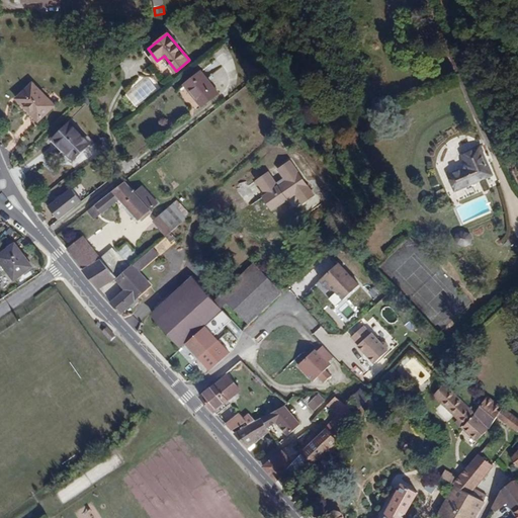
[(201,71),(184,84),(202,107),(220,93),(201,71)]
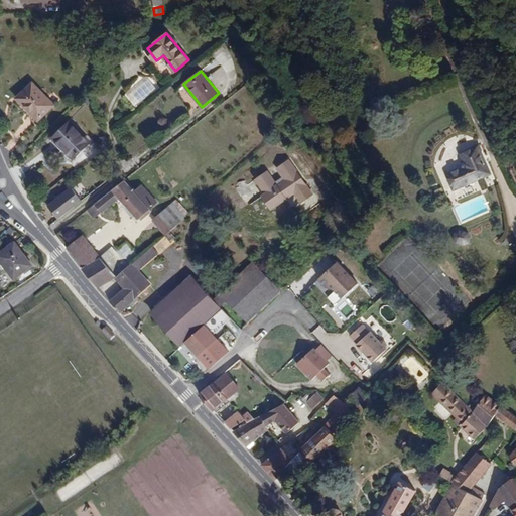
[(16,98),(37,121),(54,105),(33,82),(16,98)]
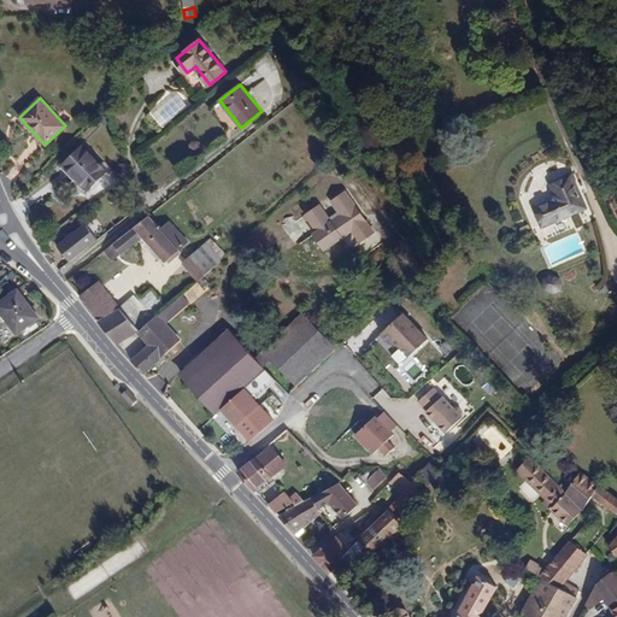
[(64,165),(87,189),(107,170),(83,146),(64,165)]
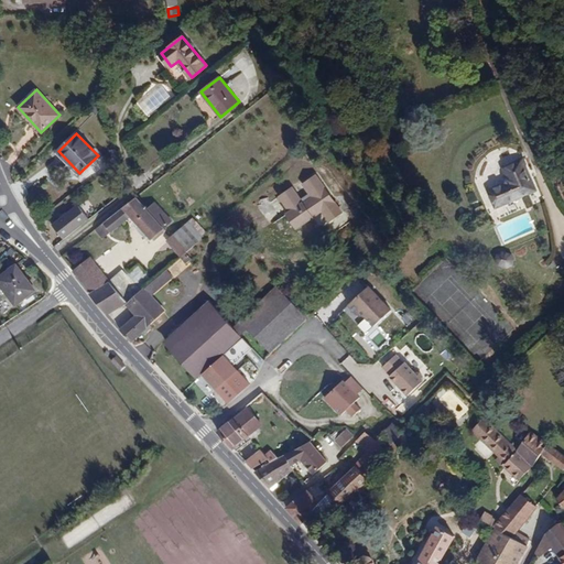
[(491,191),(496,206),(534,190),(523,161),(506,169),(507,176),(506,183),(491,191)]
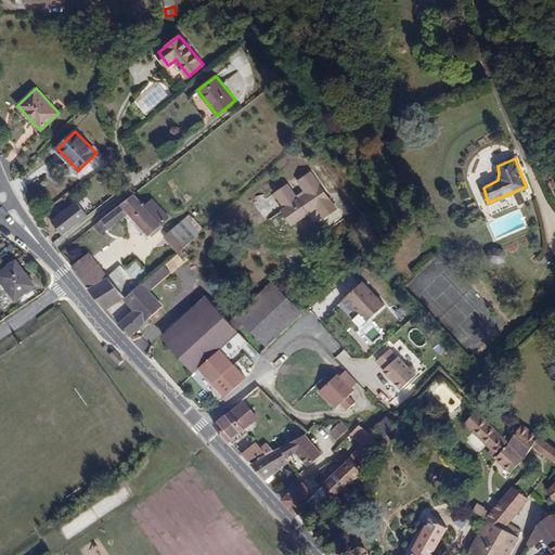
[(300,192),(312,209),(318,206),(325,217),(336,209),(310,170),(296,180),(302,190),(300,192)]
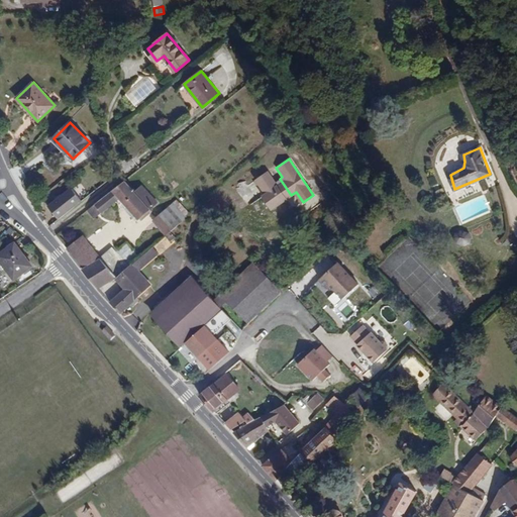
[(269,171),(254,181),(264,195),(263,196),(273,209),(288,199),(287,198),(291,195),(280,179),(276,182),(269,171)]
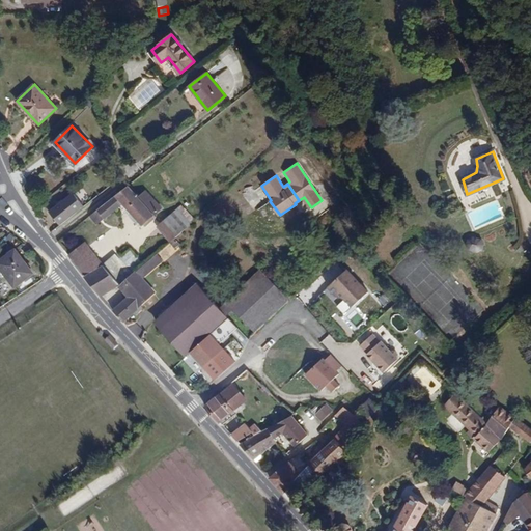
[(128,185),(110,198),(117,208),(122,204),(142,225),(155,216),(154,214),(162,206),(145,190),(138,196),(128,185)]
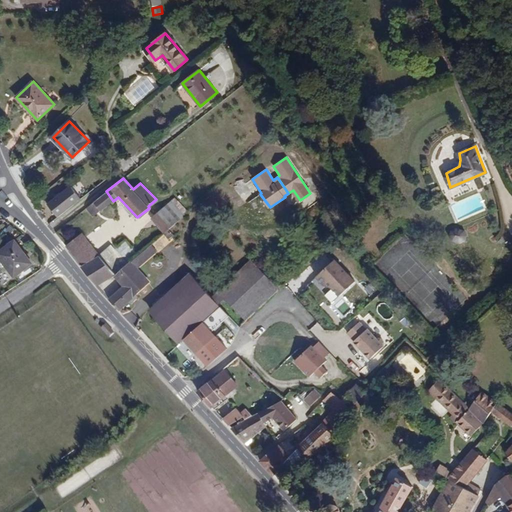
[(49,203),(59,216),(82,198),(72,185),(49,203)]
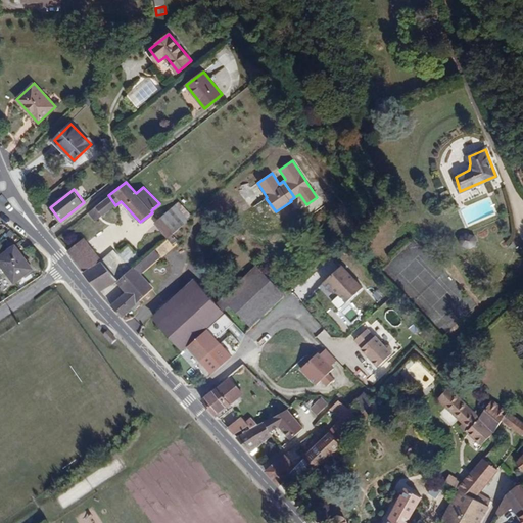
[(108,195),(96,205),(103,216),(115,206),(115,205),(108,195)]
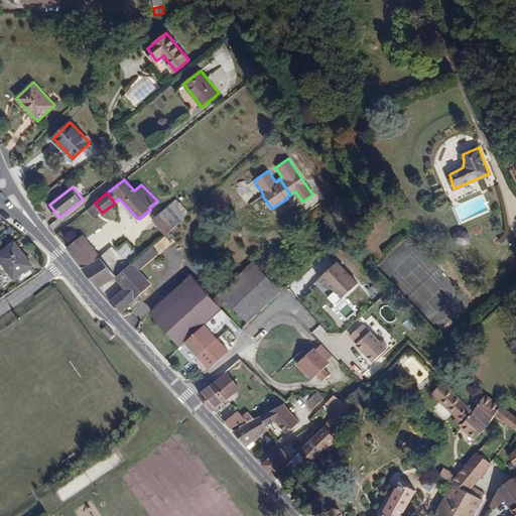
[(177,225),(186,217),(185,216),(188,213),(175,200),(164,210),(177,225)]
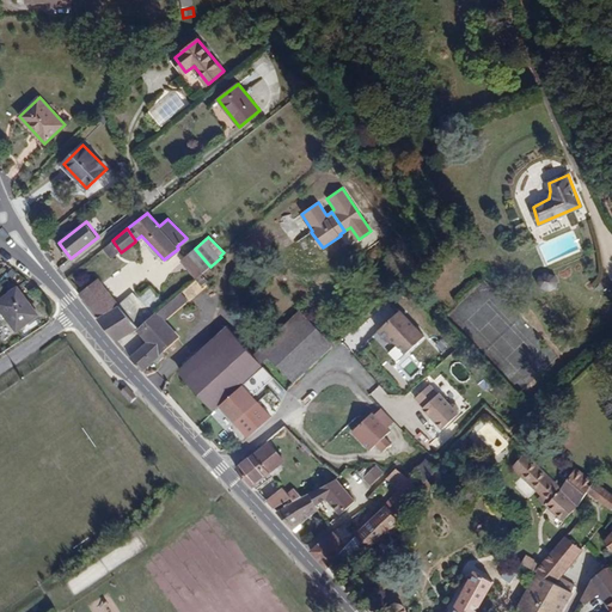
[(111,259),(121,252),(112,240),(103,249),(111,259)]
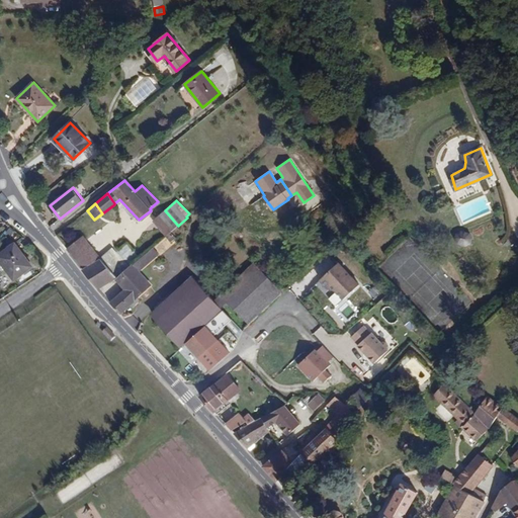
[(154,212),(151,210),(139,220),(142,223),(154,212)]
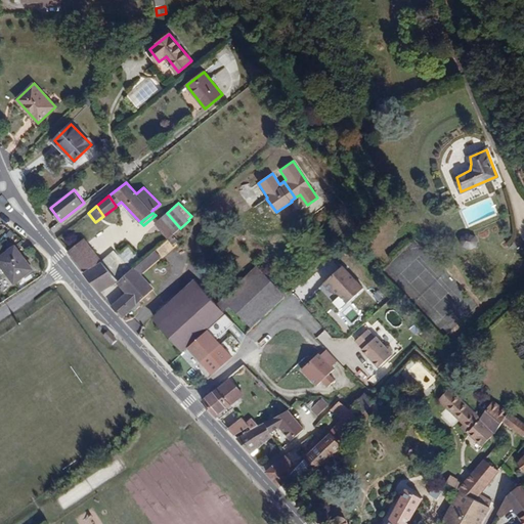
[(167,213),(155,223),(168,238),(173,234),(180,228),(167,213)]
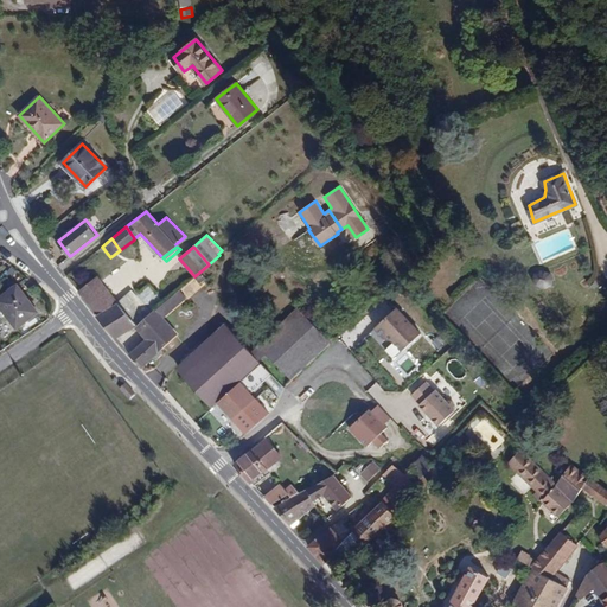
[(531,273),(528,280),(532,289),(542,291),(548,285),(548,278),(545,273),(538,270),(531,273)]
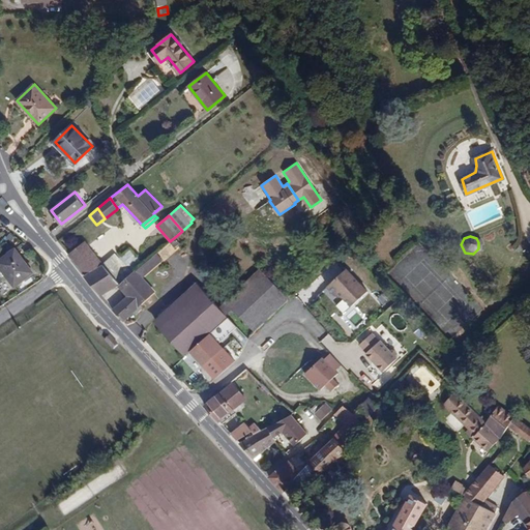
[(175,237),(170,241),(175,247),(180,243),(175,237)]
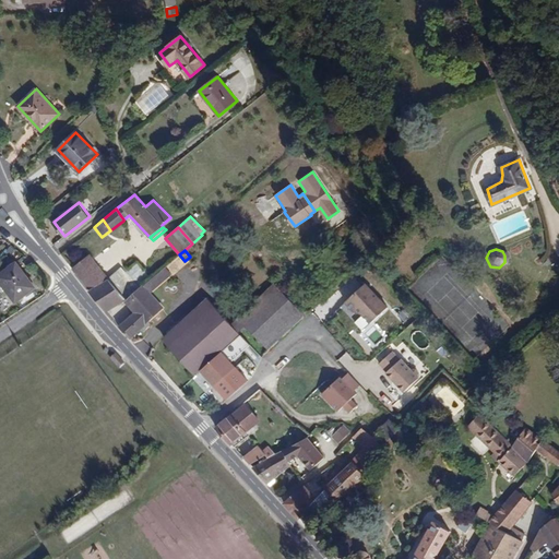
[(90,256),(73,268),(92,289),(109,278),(90,256)]
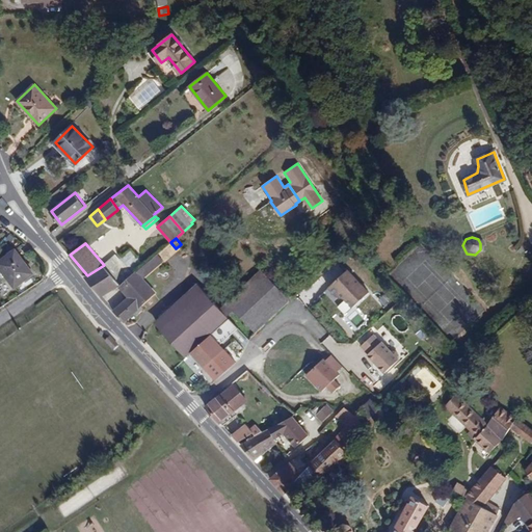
[(0,260),(0,266),(15,288),(33,274),(16,249),(0,260)]
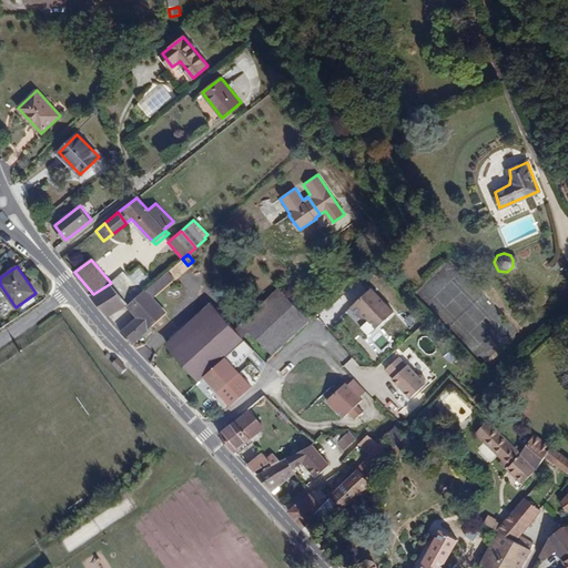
[(91,295),(109,317),(128,306),(134,301),(156,282),(142,266),(130,276),(125,272),(111,283),(93,294),(91,295)]
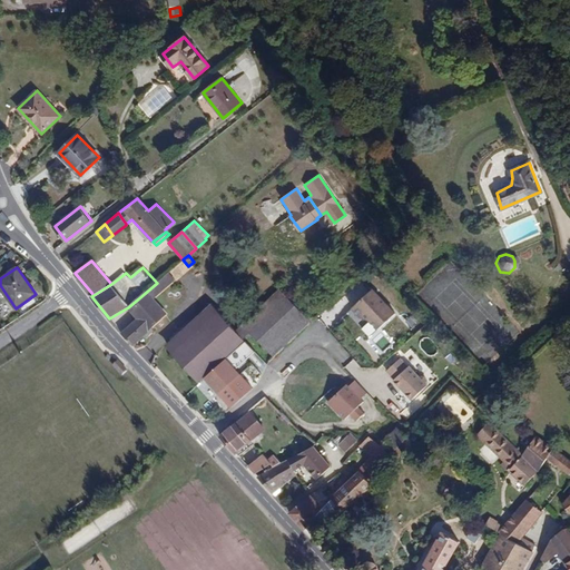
[(124,333),(133,344),(167,314),(155,298),(175,279),(169,272),(157,283),(135,302),(128,307),(138,318),(124,333)]
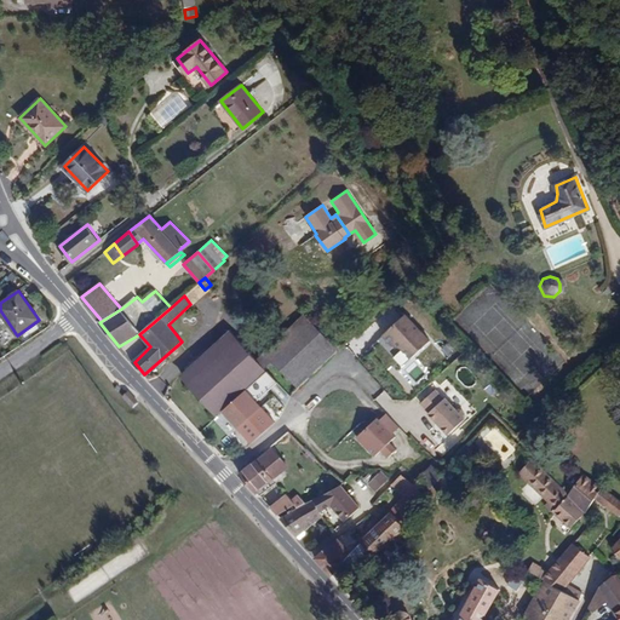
[(303,316),(264,354),(297,388),(337,350),(303,316)]
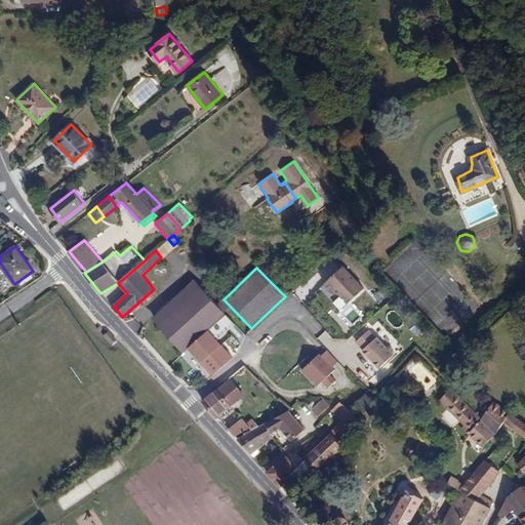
[(344,269),(324,284),(332,293),(339,296),(348,304),(363,290),(344,269)]
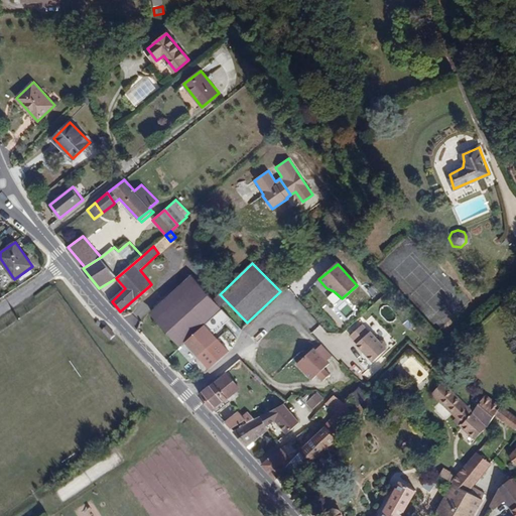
[(191,275),(150,312),(180,346),(222,308),(191,275)]
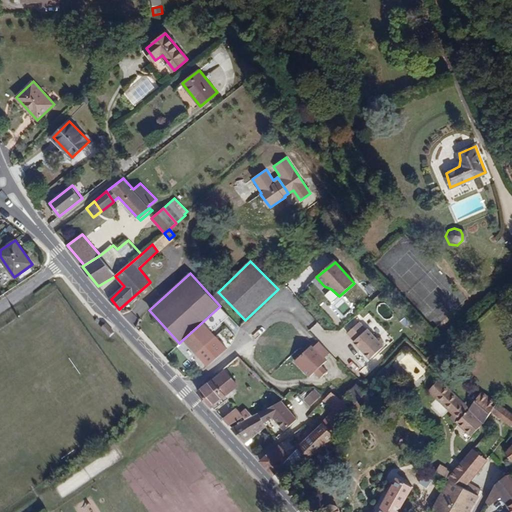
[(204,323),(185,340),(198,354),(217,337),(204,323)]
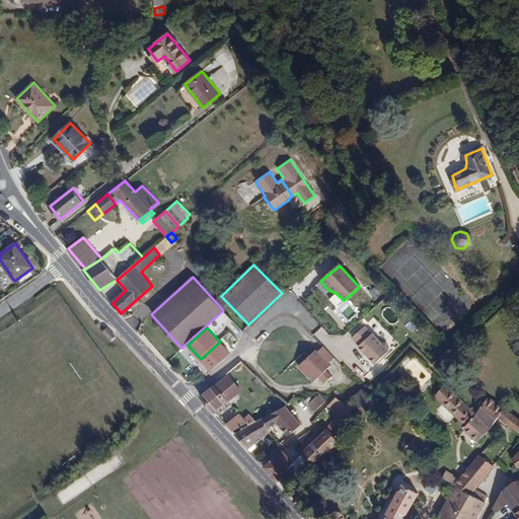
[(364,327),(353,339),(360,347),(359,348),(365,354),(366,353),(371,359),(370,359),(376,365),(389,353),(389,348),(386,345),(382,345),(372,335),(371,336),(364,327)]
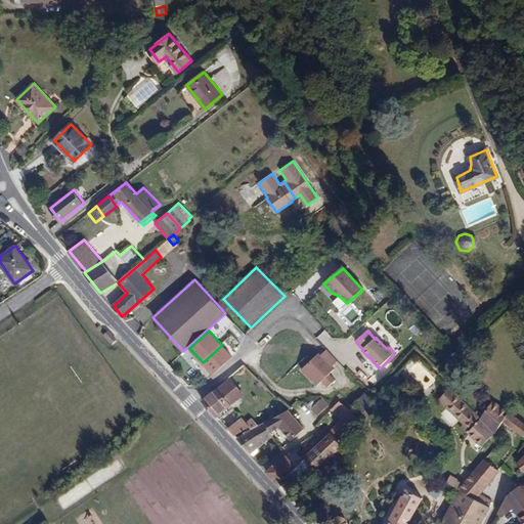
[(326,349),(320,355),(331,365),(337,361),(326,349)]
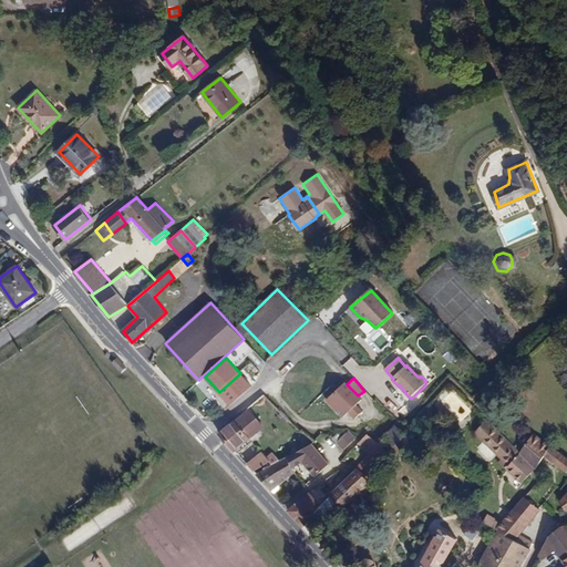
[(347,384),(343,381),(325,400),(342,416),(349,411),(357,404),(362,400),(358,395),(347,384)]
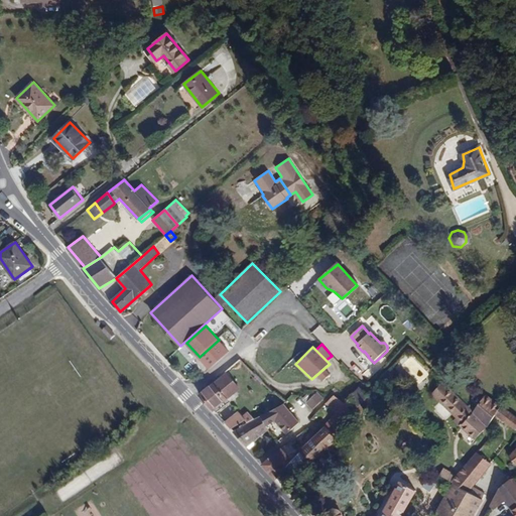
[(325,368),(317,374),(323,380),(330,374),(325,368)]
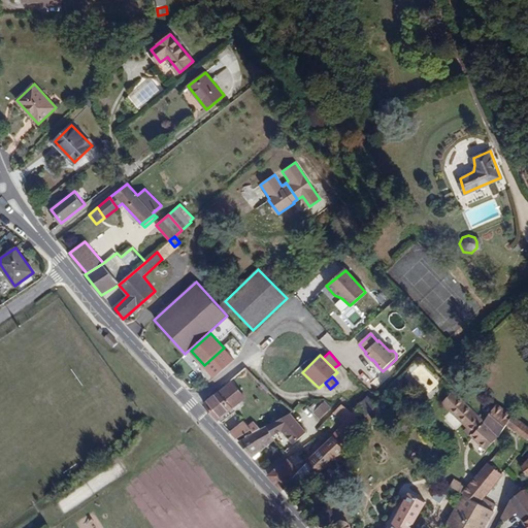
[(204,404),(218,420),(245,396),(233,380),(204,404)]
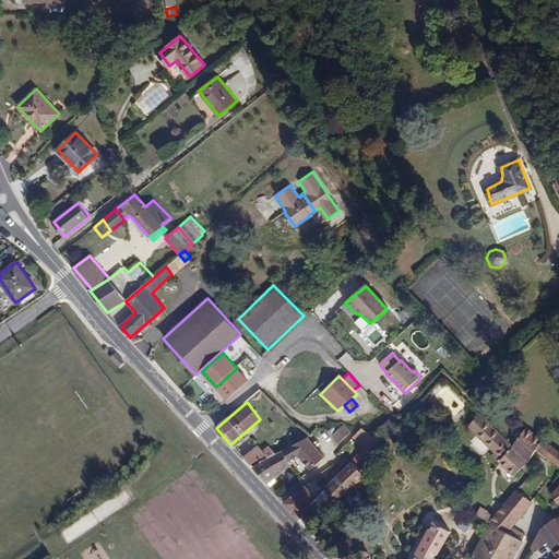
[(467,426),(518,475),(531,463),(513,445),(480,414),(467,426)]
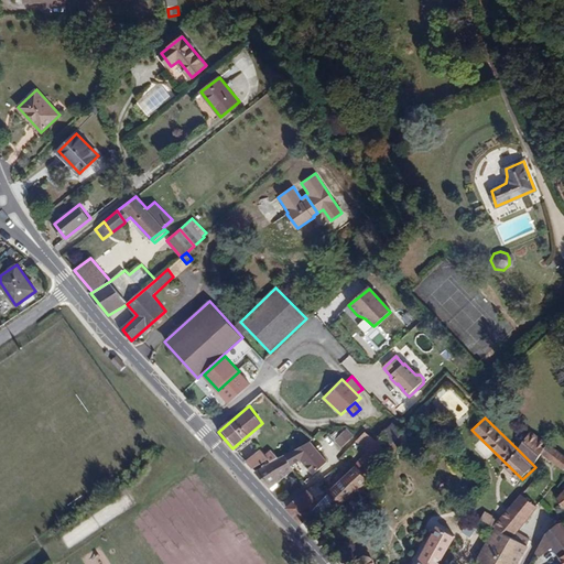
[(382,435),(392,444),(396,442),(404,432),(393,423),(382,435)]
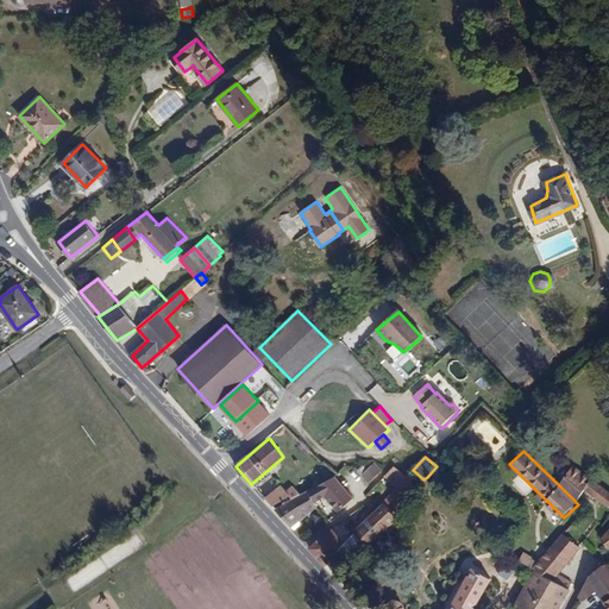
[(362,476),(368,482),(381,469),(374,463),(362,476)]
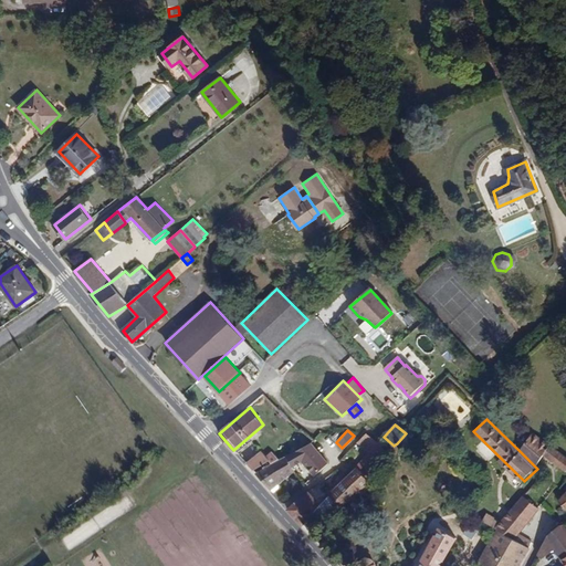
[(367,477),(389,452),(367,433),(359,442),(369,453),(356,467),(358,468),(367,477)]
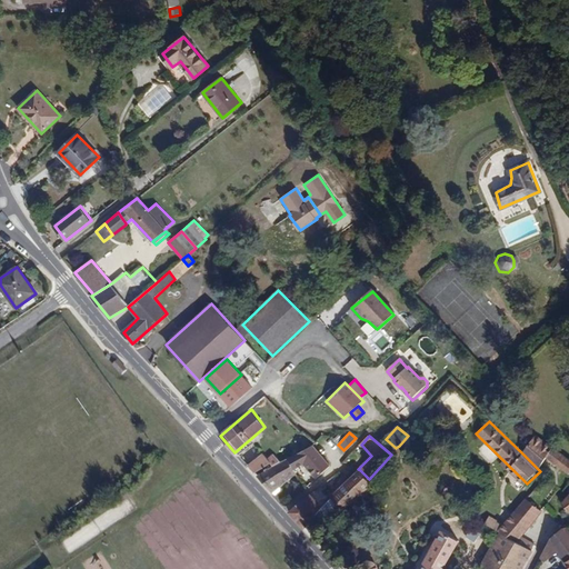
[(535,436),(522,453),(540,471),(548,458),(568,473),(568,458),(558,449),(550,449),(535,436)]
